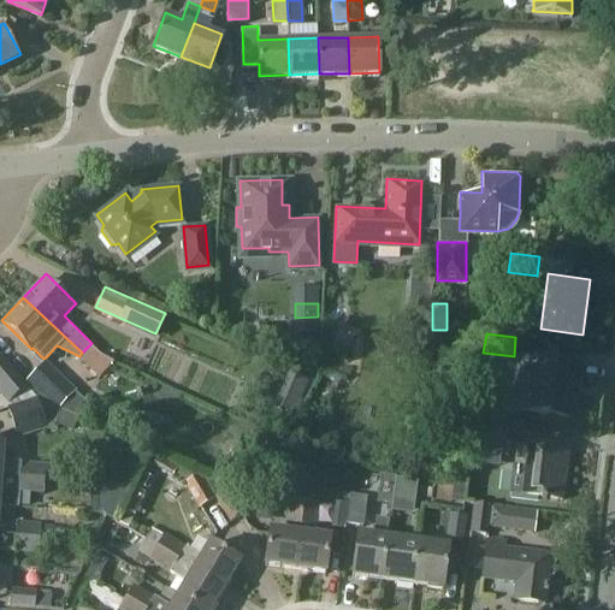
[(563,333),(562,343),(579,345),(580,336),(563,333)]
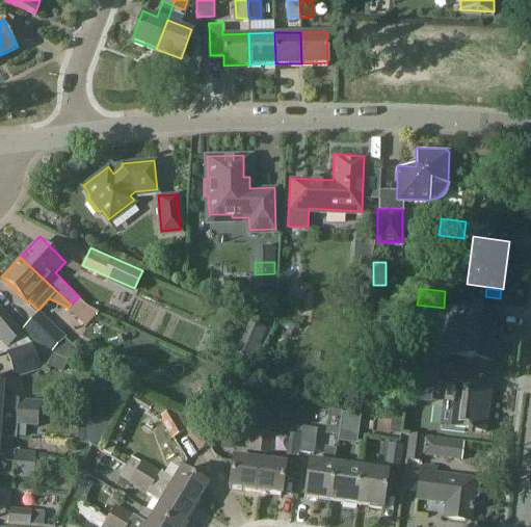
[(22,331),(1,307),(0,307),(0,332),(6,339),(8,342),(22,331)]
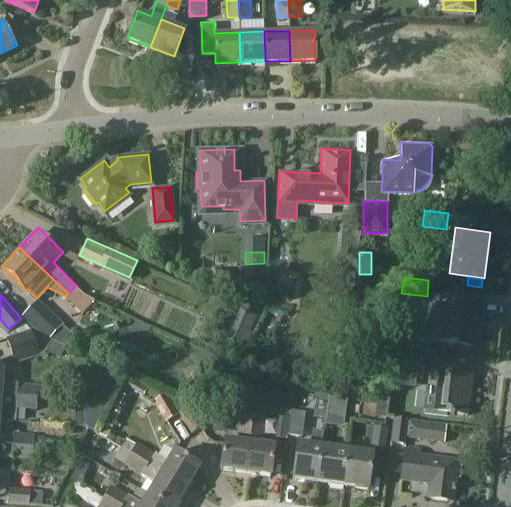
[(482,300),(442,295),(436,295),(430,338),(474,343),(477,316),(480,316),(482,300)]
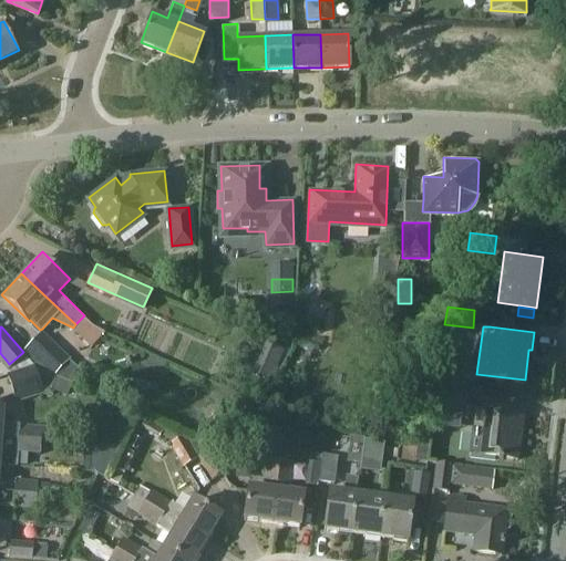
[(40,330),(23,347),(43,367),(54,372),(55,372),(69,357),(70,356),(71,355),(42,329),(40,330)]
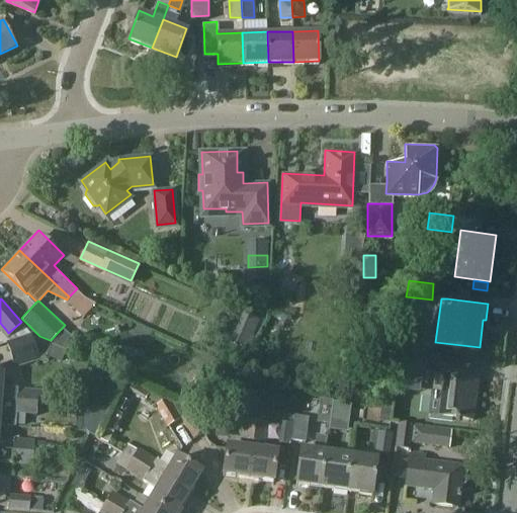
[(243,307),(230,339),(247,346),(260,315),(243,307)]
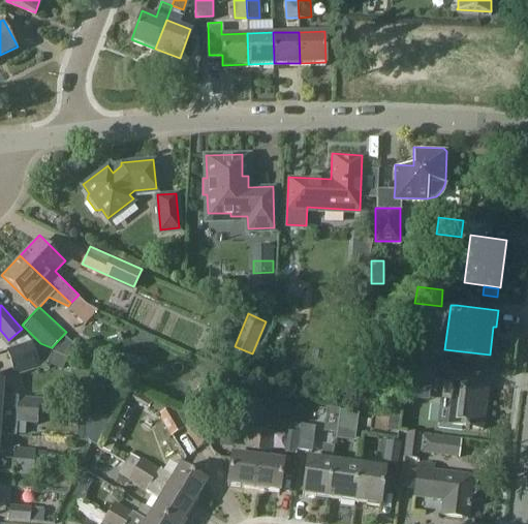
[(32,338),(6,346),(16,373),(41,365),(39,360),(32,340),(32,338)]
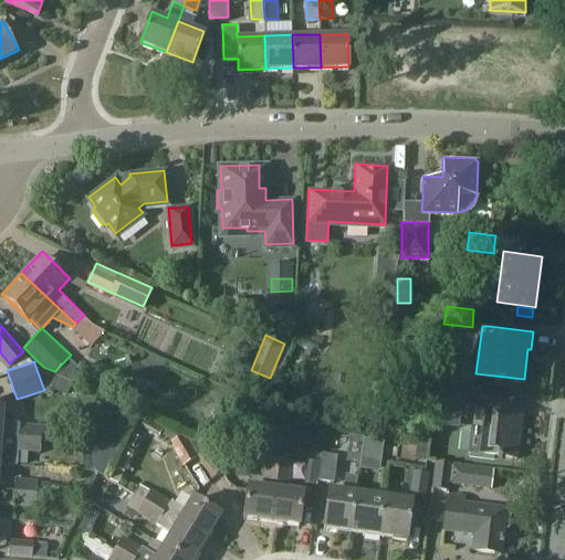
[(437,382),(435,399),(453,401),(469,403),(471,387),(437,382)]
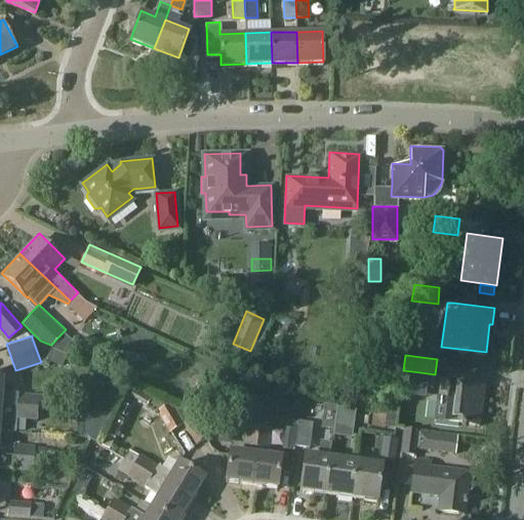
[(113,367),(122,380),(137,369),(128,357),(113,367)]
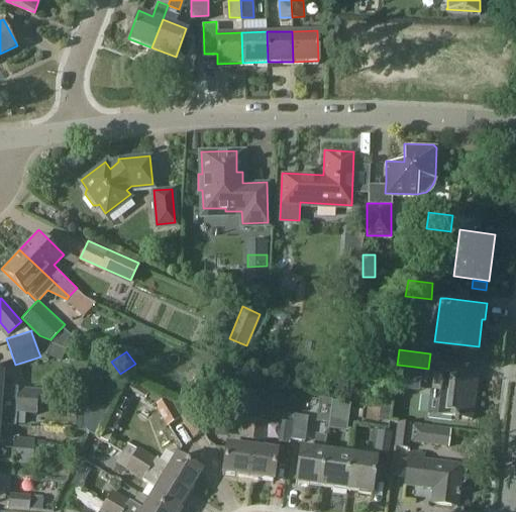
[(414,367),(397,365),(395,383),(412,385),(414,367)]
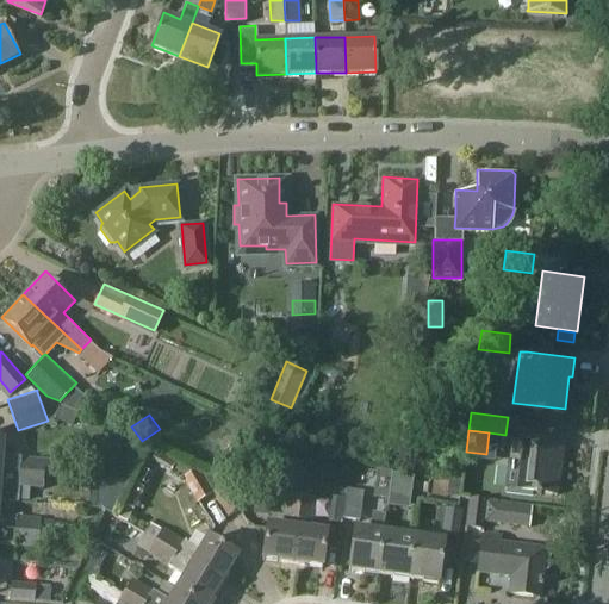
[(22,455),(2,454),(4,437),(0,437),(0,467),(20,469),(22,455)]
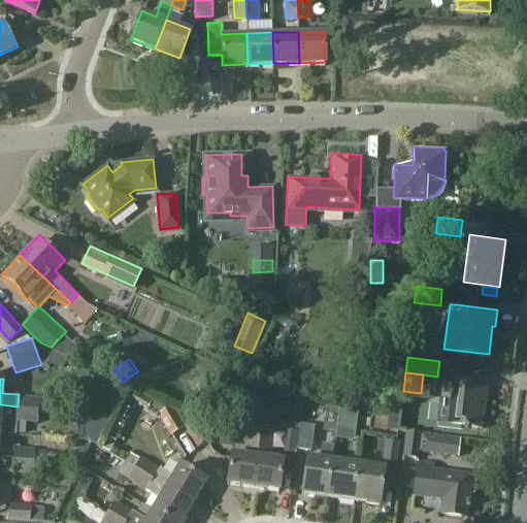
[(438,400),(436,421),(451,423),(482,427),(488,383),(453,379),(450,402),(438,400)]
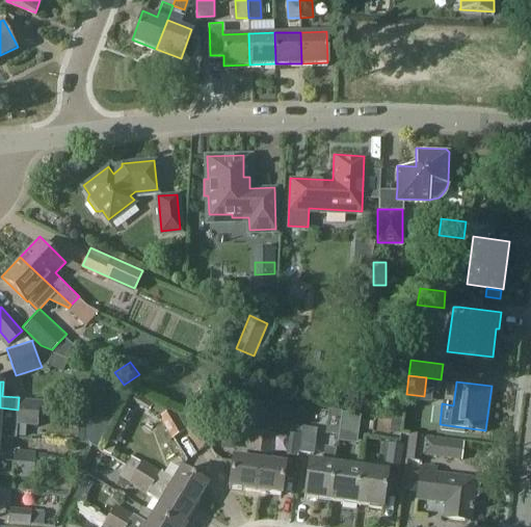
[(128,397),(125,402),(130,404),(132,399),(133,398),(134,399),(149,407),(154,400),(138,392),(132,388),(129,395),(128,397)]
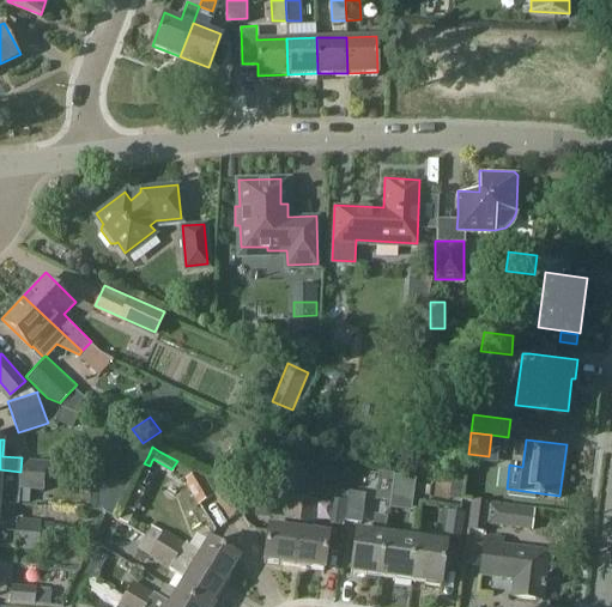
[(46,459),(22,457),(20,472),(44,474),(46,459)]
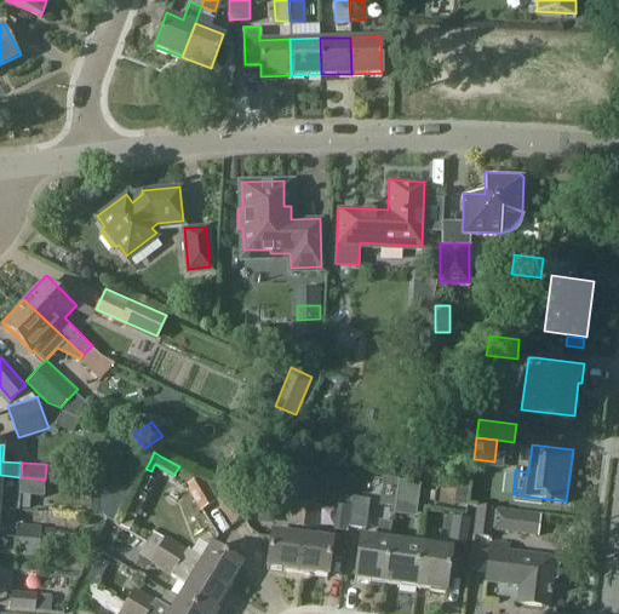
[(297,492),(302,466),(287,464),(281,488),(297,492)]
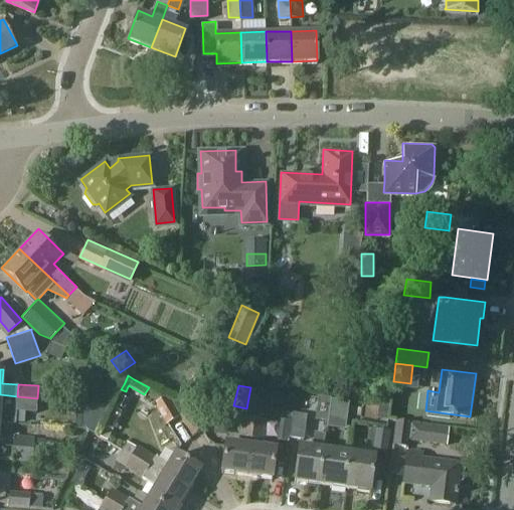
[(149,387),(144,394),(155,400),(164,395),(149,387)]
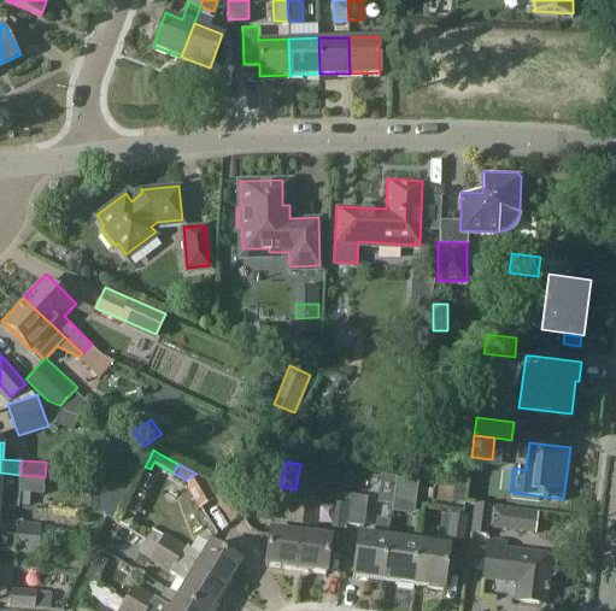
[(152,476),(144,471),(139,483),(147,487),(152,476)]
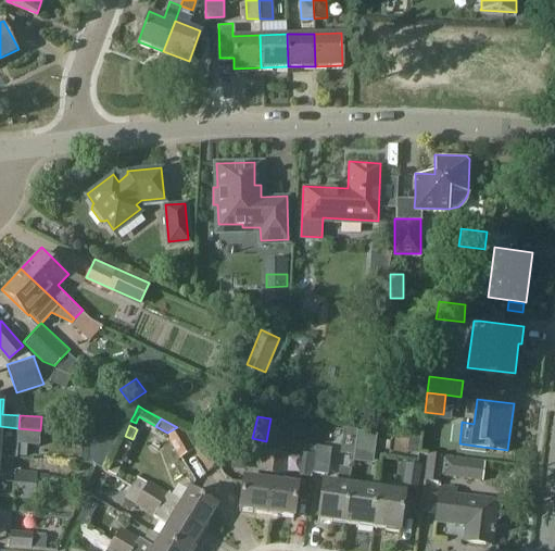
[(19,428),(0,426),(0,452),(16,454),(17,441),(19,428)]
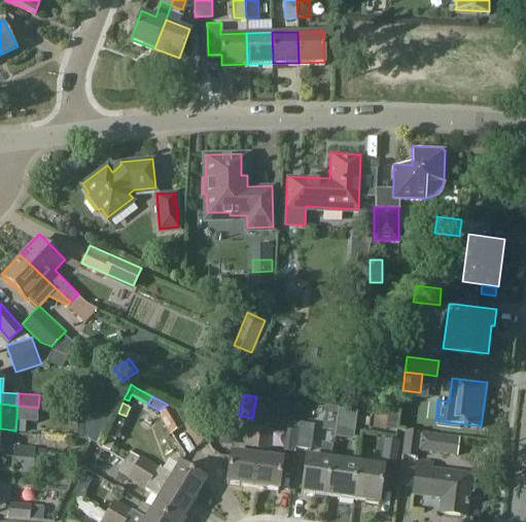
[(168,405),(159,410),(171,430),(181,424),(170,404),(168,405)]
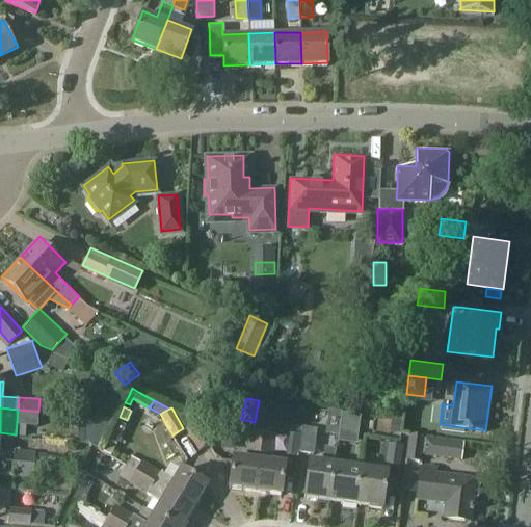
[(201,418),(200,417),(179,407),(177,412),(186,426),(200,419),(201,418)]
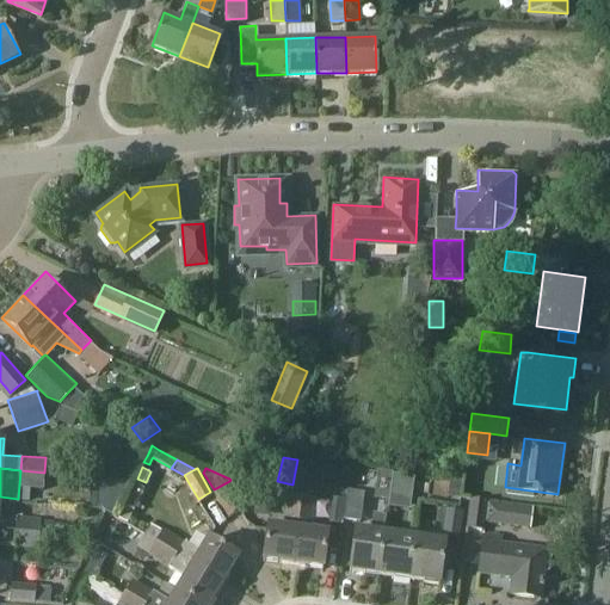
[(20,470),(19,485),(37,486),(43,487),(44,473),(20,470)]
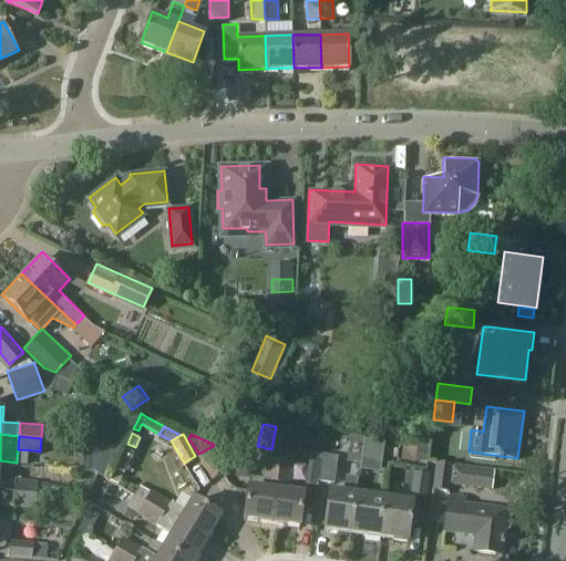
[(213,446),(198,454),(212,477),(226,468),(213,446)]
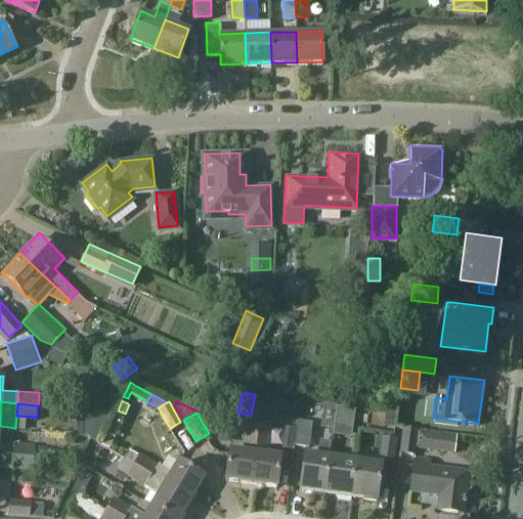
[(116,414),(107,432),(115,435),(124,417),(116,414)]
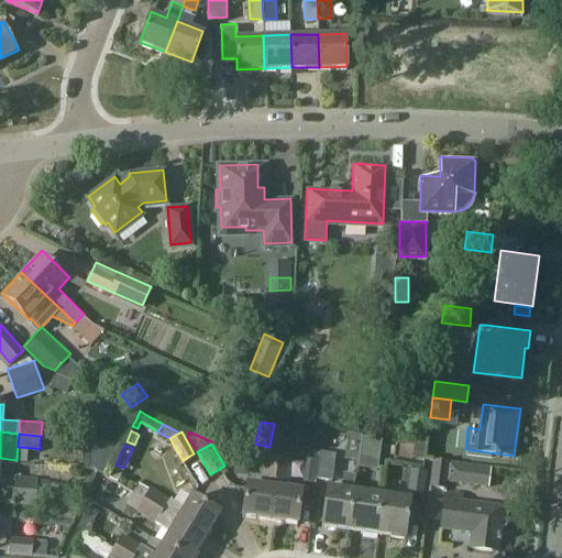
[(320,449),(319,457),(316,476),(331,478),(335,451),(320,449)]
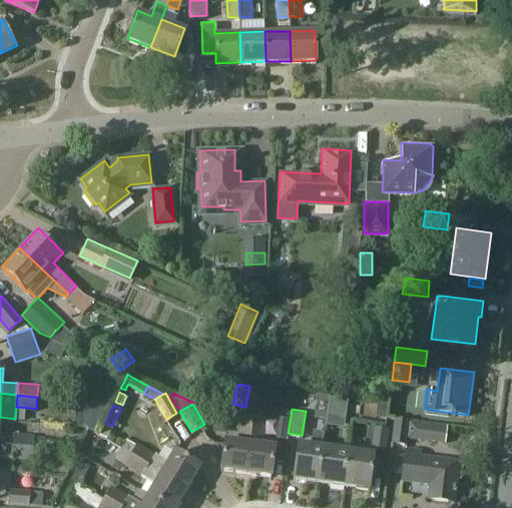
[(241,411),(238,431),(249,433),(248,434),(250,434),(253,413),(251,413),(241,411)]
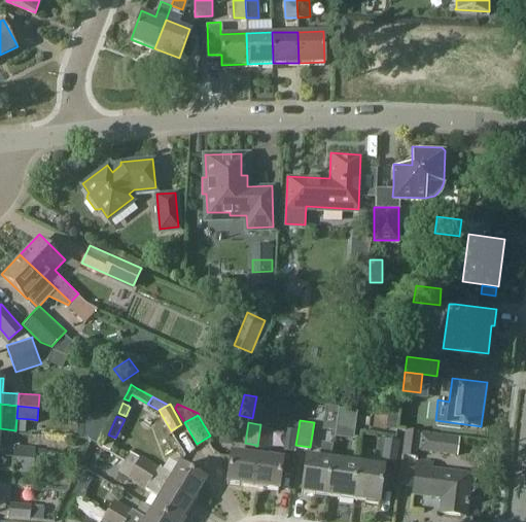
[(260,424),(257,446),(258,446),(271,448),(273,436),(274,426),(260,424)]
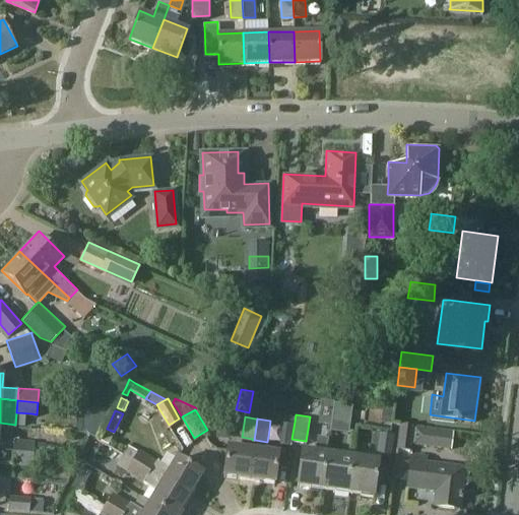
[(279,420),(277,431),(276,438),(292,441),(292,439),(295,422),(279,420)]
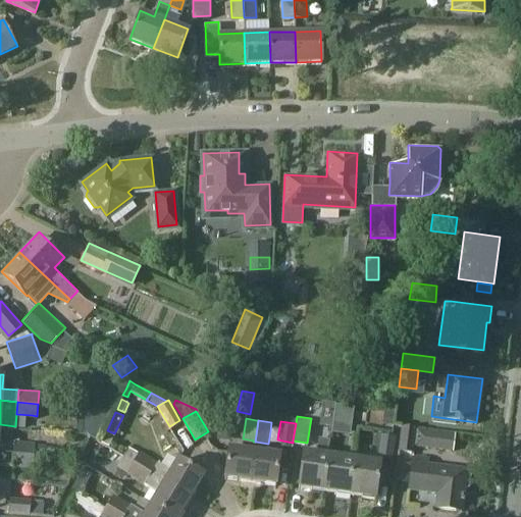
[(401,423),(401,424),(398,449),(414,451),(417,425),(401,423)]
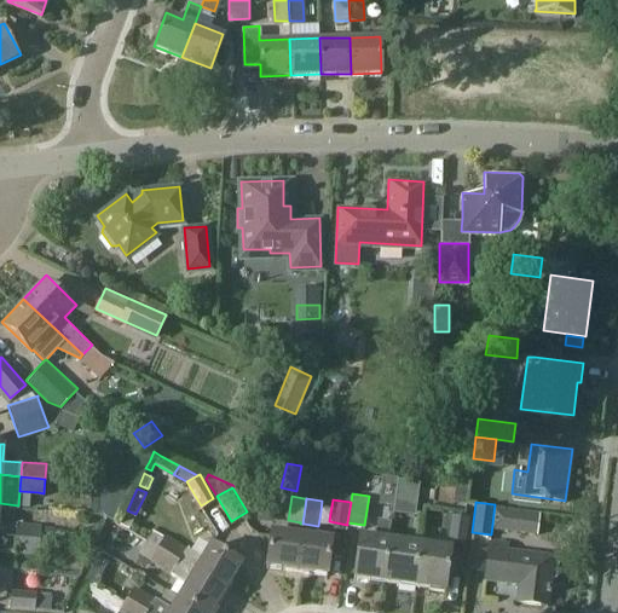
[(519,508),(515,530),(538,533),(541,512),(519,508)]
